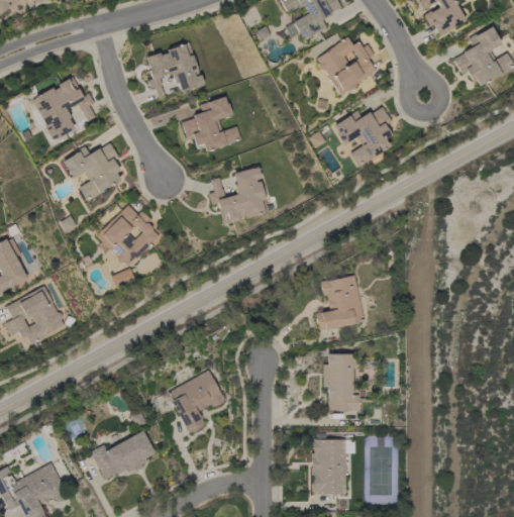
[(0,0),(19,0),(0,14),(0,0)]
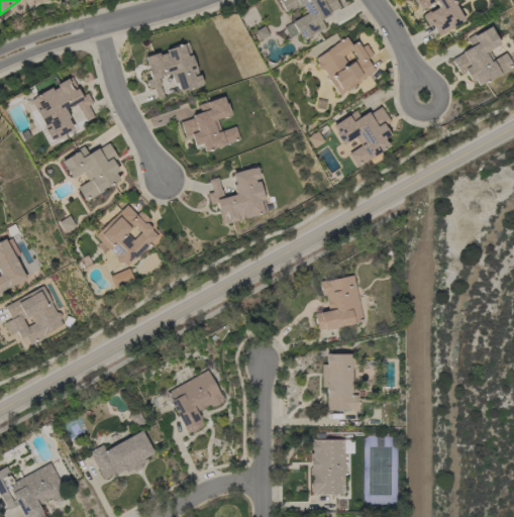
[(290,37),(285,27),(304,16),(299,7),(288,13),(280,0),(336,0),(341,7),(331,13),(331,14),(322,20),(326,28),(318,32),(318,31),(302,39),(298,32),(290,37)]
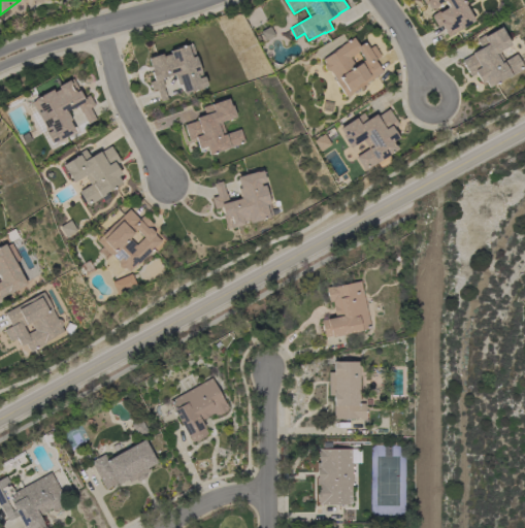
[(427,5),(424,0),(466,0),(468,3),(467,4),(477,21),(462,29),(460,30),(461,31),(450,37),(444,26),(440,28),(434,18),(435,17),(434,15),(441,11),(441,12),(449,8),(448,7),(450,6),(447,2),(446,2),(445,1),(439,4),(438,6),(437,8),(436,8),(434,9),(432,9),(431,8),(430,7),(429,6),(428,4),(427,5)]
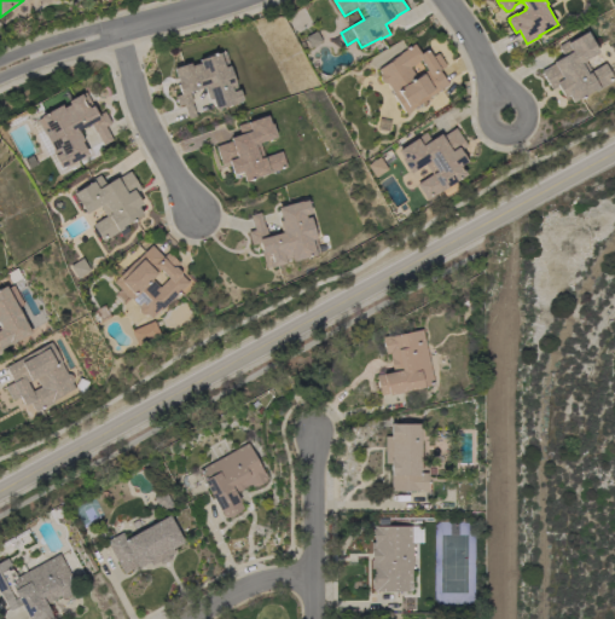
[(305,38),(311,48),(321,41),(315,32),(305,38)]
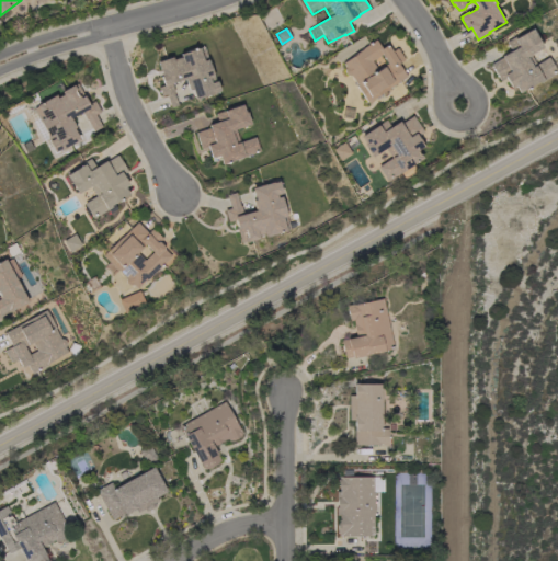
[(546,48),(533,55),(538,65),(551,58),(557,67),(557,75),(542,83),(542,82),(522,93),(517,87),(514,89),(508,78),(502,81),(493,65),(504,58),(503,57),(513,50),(509,42),(517,37),(519,38),(534,29),(546,48)]
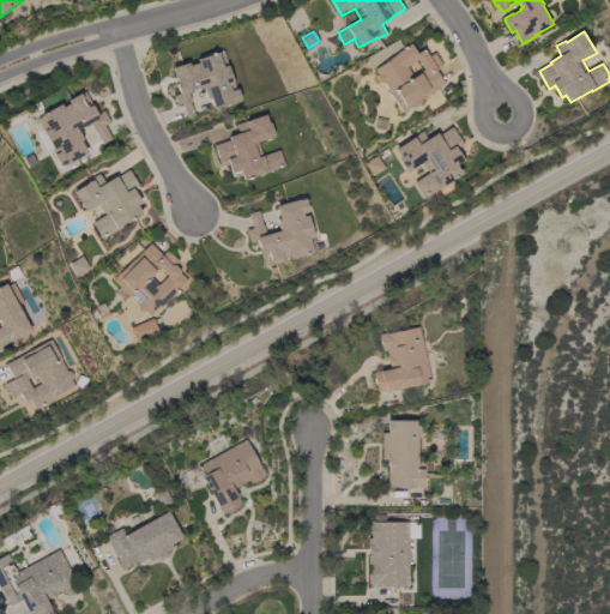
[(376,70),(390,60),(398,54),(398,53),(412,43),(418,53),(426,49),(430,56),(436,53),(445,65),(438,70),(447,84),(404,113),(391,94),(392,94),(385,83),(384,83),(381,83),(380,82),(379,80),(379,79),(379,78),(379,76),(380,74),(376,70)]
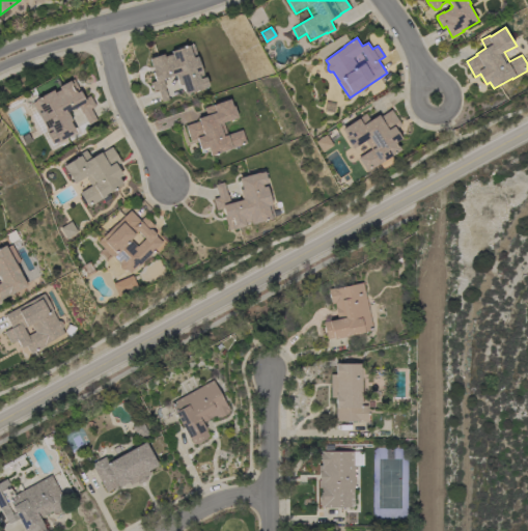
[(187,94),(184,85),(181,86),(177,76),(171,77),(164,79),(167,87),(166,88),(170,100),(164,103),(160,89),(155,91),(153,83),(158,81),(155,73),(155,72),(150,59),(165,54),(166,57),(173,54),(172,52),(190,46),(191,46),(195,45),(199,56),(198,56),(204,73),(206,77),(207,77),(211,86),(187,94)]
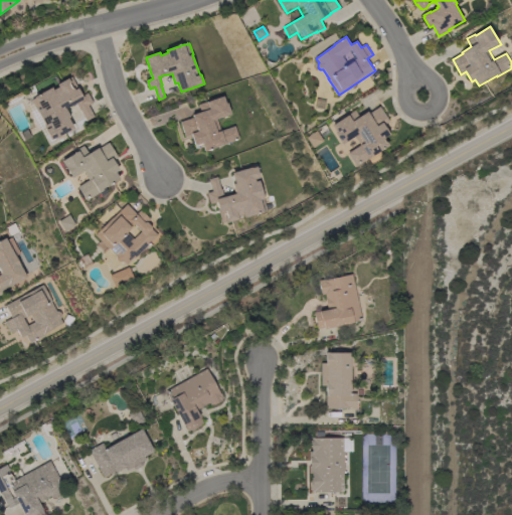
[(96,117),(88,121),(81,110),(81,111),(77,103),(66,109),(71,118),(69,119),(74,129),(57,138),(57,137),(51,140),(46,130),(47,130),(32,101),(35,99),(34,97),(52,88),(54,91),(59,88),(57,84),(68,78),(69,79),(73,77),(83,97),(89,93),(95,103),(90,106),(96,117)]
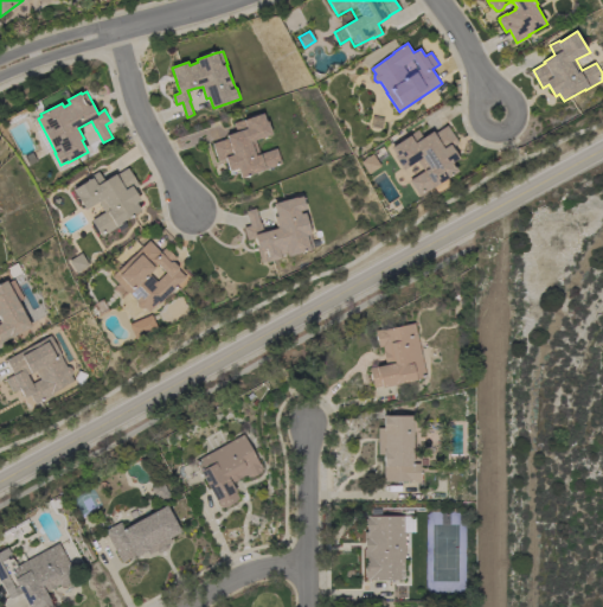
[(238,132),(235,123),(263,114),(267,122),(268,122),(273,135),(251,142),(256,157),(277,148),(283,165),(241,179),(239,173),(231,176),(226,159),(219,161),(213,145),(228,139),(226,135),(238,132)]
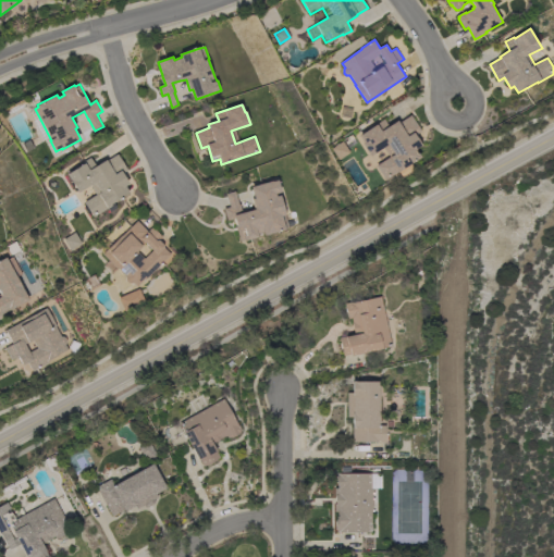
[(422,132),(416,136),(422,145),(415,150),(418,155),(419,153),(421,157),(386,181),(377,165),(391,157),(384,147),(371,156),(362,144),(364,143),(359,136),(385,120),(390,126),(398,121),(399,123),(411,115),(422,132)]
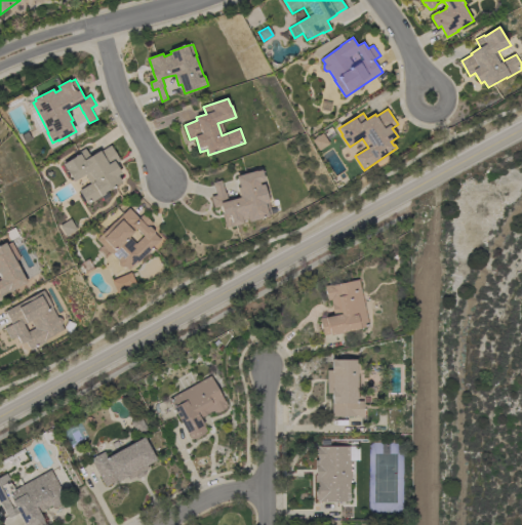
[(329,145),(322,133),(312,140),(318,151),(329,145)]
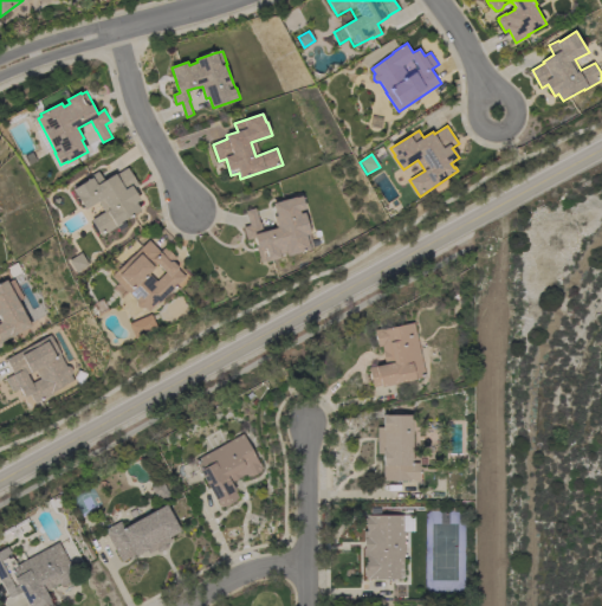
[(121,223),(122,224),(103,236),(94,220),(107,212),(99,201),(86,210),(75,189),(92,179),(91,176),(99,172),(105,181),(116,174),(117,175),(129,168),(141,186),(135,189),(141,200),(137,202),(142,210),(121,223)]
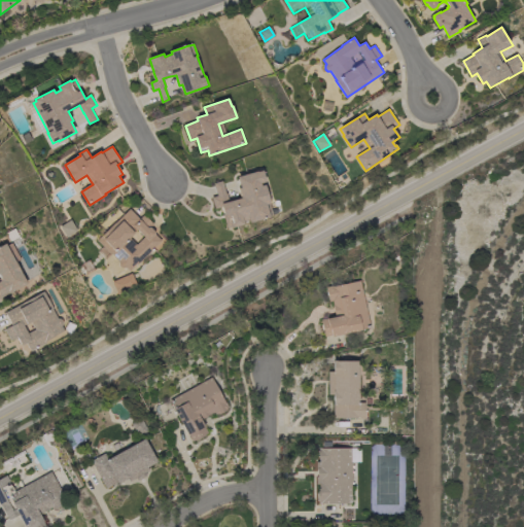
[(215,183),(223,181),(228,194),(229,194),(231,202),(242,199),(240,188),(242,188),(239,177),(258,172),(264,171),(267,182),(268,186),(267,186),(274,215),(271,216),(271,217),(251,222),(250,220),(244,221),(245,224),(233,227),(229,229),(222,207),(216,209),(213,198),(218,196),(215,183)]
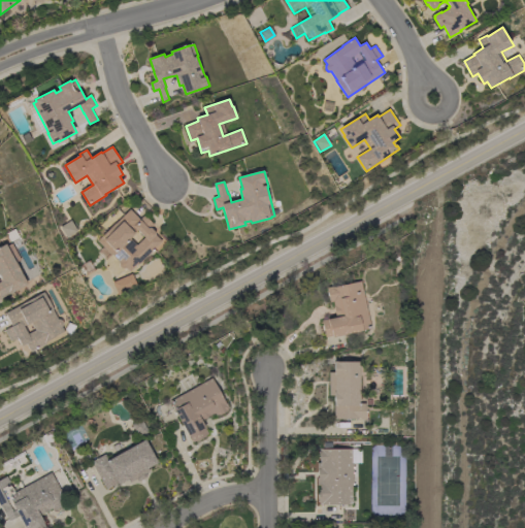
[(163,241),(139,265),(139,264),(131,272),(127,268),(125,269),(124,268),(122,267),(121,266),(121,264),(121,262),(113,254),(112,255),(99,241),(131,209),(141,220),(145,215),(156,225),(152,228),(157,233),(157,235),(163,241)]
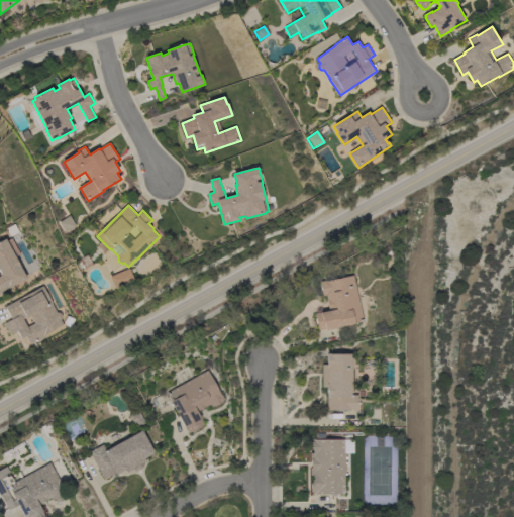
[(0,242),(7,239),(14,235),(29,263),(22,267),(29,278),(0,293),(0,274),(1,274),(0,272),(0,242)]
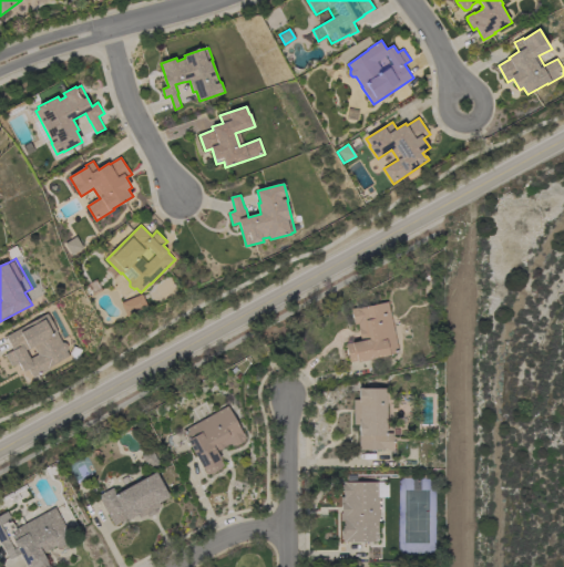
[(149,307),(127,316),(122,302),(143,294),(149,307)]
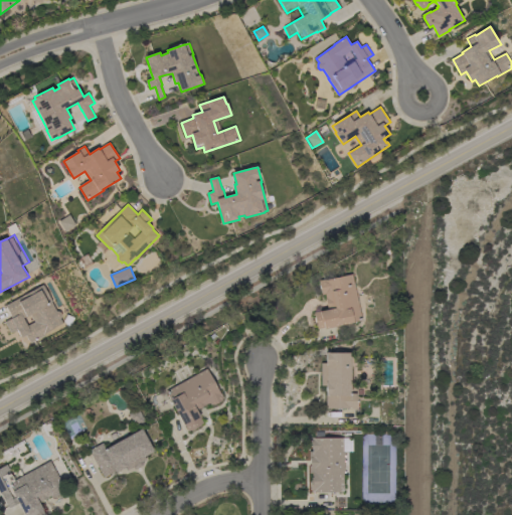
[(363,320),(354,322),(354,323),(326,329),(325,328),(319,329),(315,313),(329,310),(326,299),(327,298),(326,294),(323,295),(320,281),(326,280),(353,275),(363,320)]
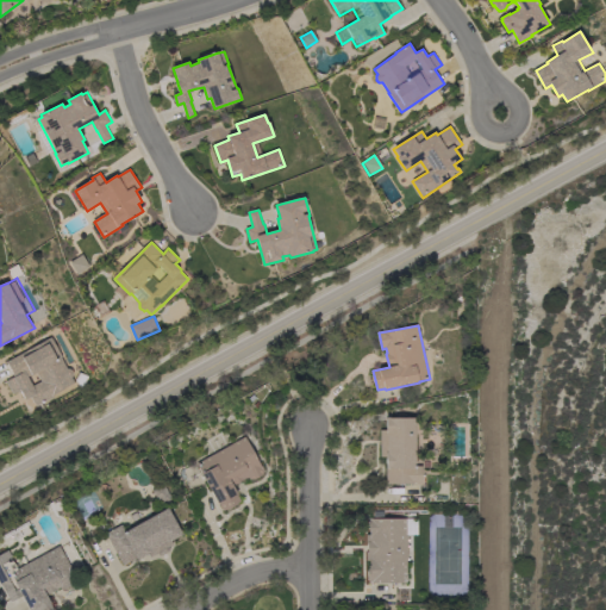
[(76,383),(66,388),(66,390),(55,396),(56,398),(38,408),(32,397),(27,400),(22,391),(14,394),(7,381),(16,377),(8,362),(54,337),(64,358),(63,358),(69,369),(72,369),(73,369),(75,371),(75,373),(75,374),(75,377),(74,378),(76,383)]
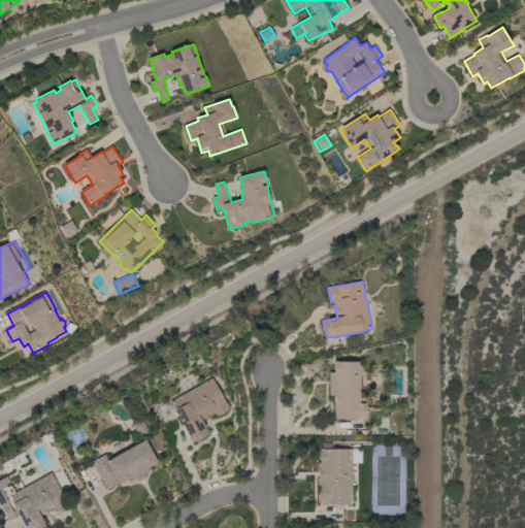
[(335,406),(334,406),(334,396),(330,396),(330,372),(334,372),(334,361),(338,361),(338,362),(361,362),(361,403),(366,403),(366,420),(358,420),(358,419),(335,419),(335,406)]
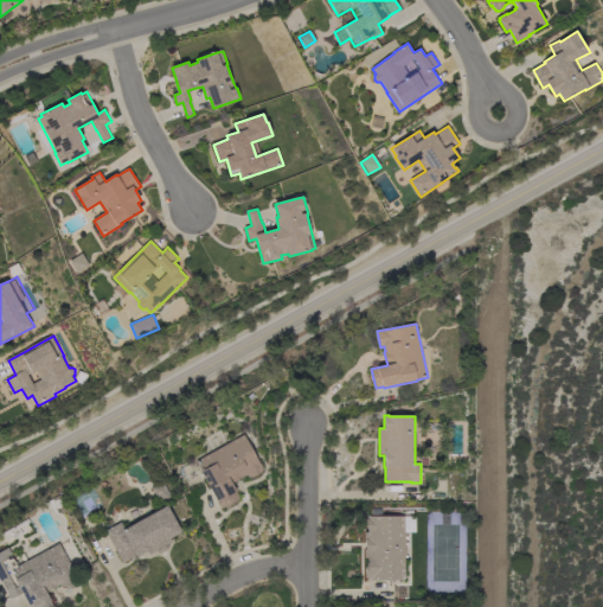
[(245,435),(261,464),(262,464),(265,470),(263,471),(263,472),(252,478),(252,477),(250,478),(249,475),(232,484),(241,499),(237,500),(238,502),(228,508),(226,506),(223,509),(219,502),(218,503),(201,472),(203,471),(197,461),(245,435)]
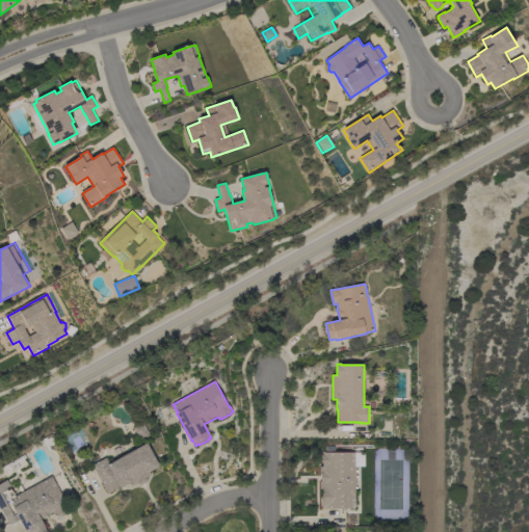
[(134,428),(144,423),(152,435),(141,441),(134,428)]
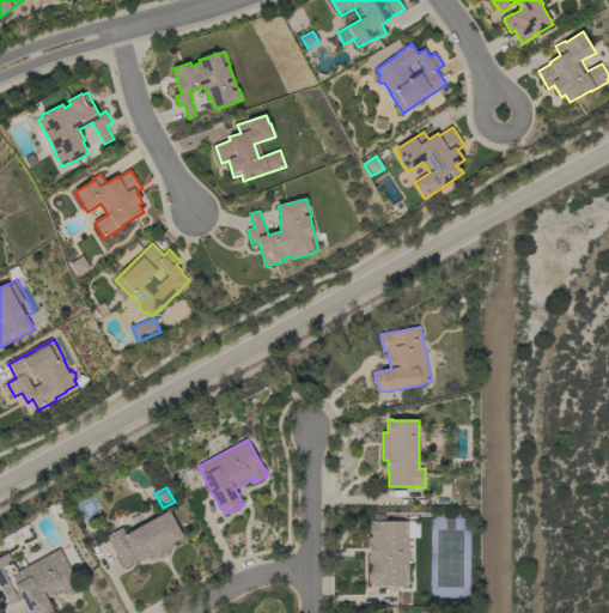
[(184,538),(174,544),(176,547),(170,551),(172,554),(162,559),(160,557),(152,560),(150,557),(139,563),(138,562),(125,569),(107,536),(123,527),(127,534),(170,510),(184,538)]
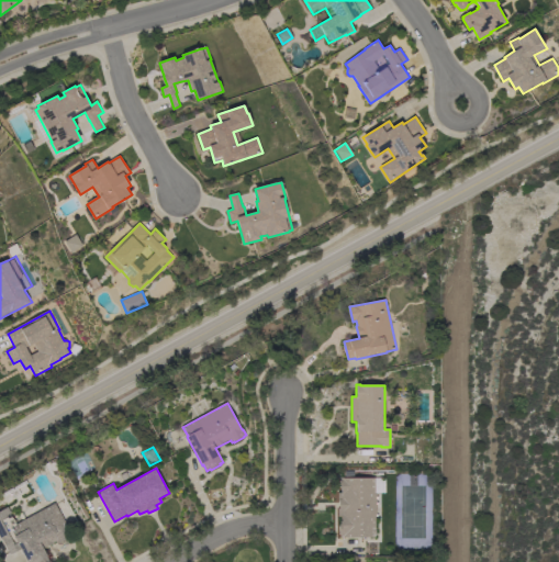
[(386,478),(386,492),(376,492),(376,493),(378,493),(378,517),(376,517),(377,537),(345,538),(342,539),(342,536),(341,536),(341,525),(342,525),(342,521),(343,521),(343,517),(339,517),(339,509),(339,502),(339,493),(343,493),(343,489),(341,489),(341,478),(345,478),(345,479),(376,478),(386,478)]
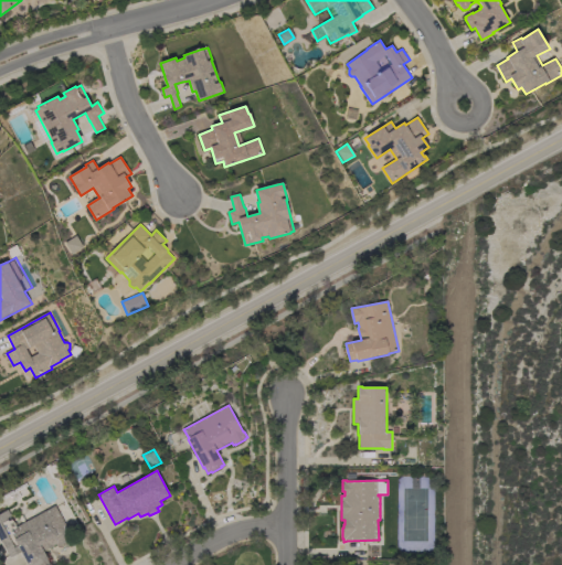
[(0,539),(0,514),(9,510),(12,516),(11,516),(17,528),(56,505),(74,539),(61,546),(59,544),(44,552),(51,564),(28,564),(21,552),(11,557),(1,541),(0,539)]
